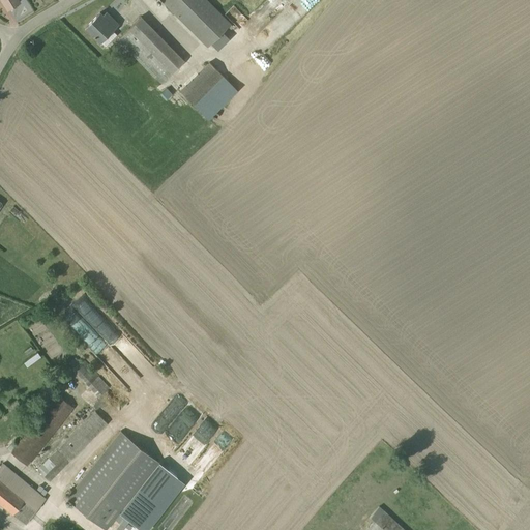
[(0,0),(6,9),(7,9),(19,2),(18,0),(0,0)]
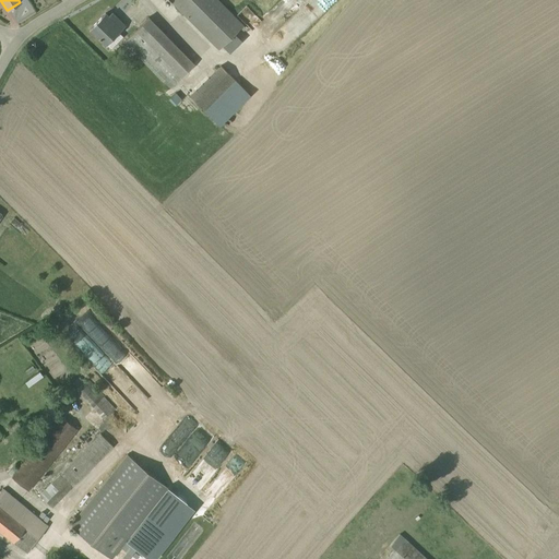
[(217,0),(168,0),(217,49),(222,46),(229,52),(241,40),(235,34),(242,25),(217,0)]
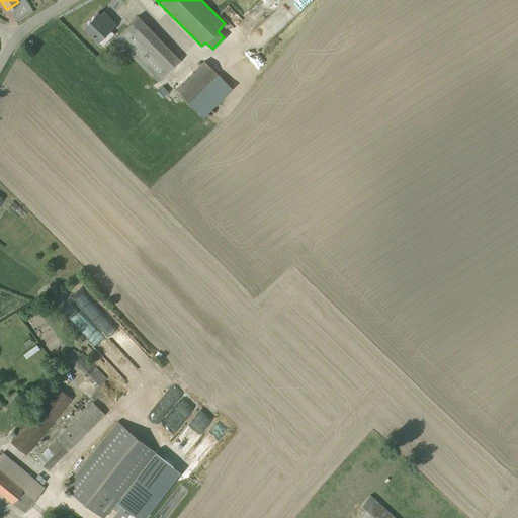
[(295,0),(277,18),(284,26),(312,0),(295,0)]
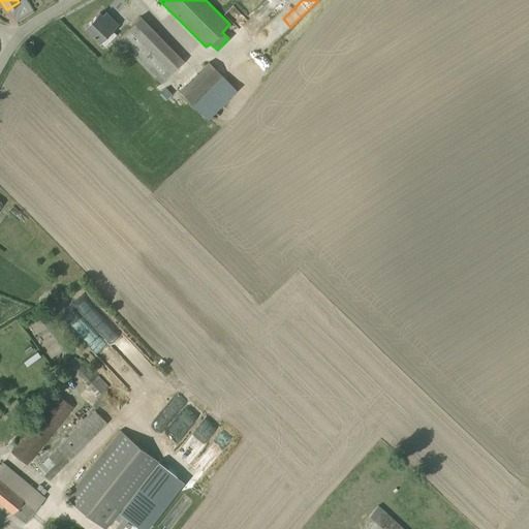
[(102,17),(99,13),(85,28),(104,48),(115,37),(111,32),(117,25),(105,13),(102,17)]
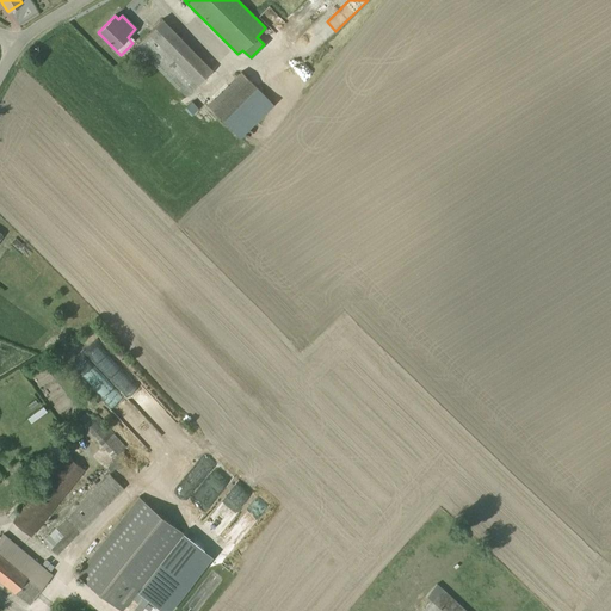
[(162,19),(135,48),(185,97),(213,71),(162,19)]
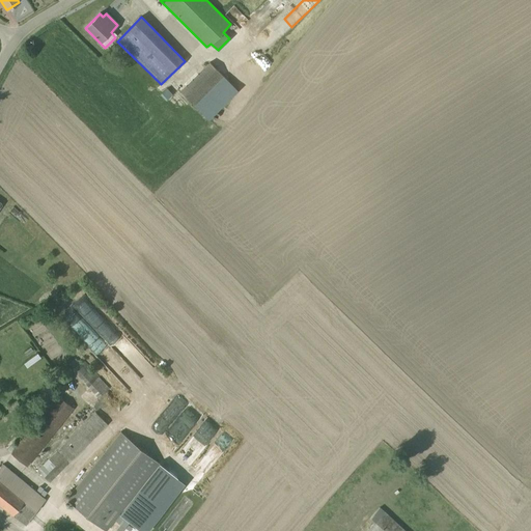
[(249,57),(251,60),(264,53),(262,50),(249,57)]
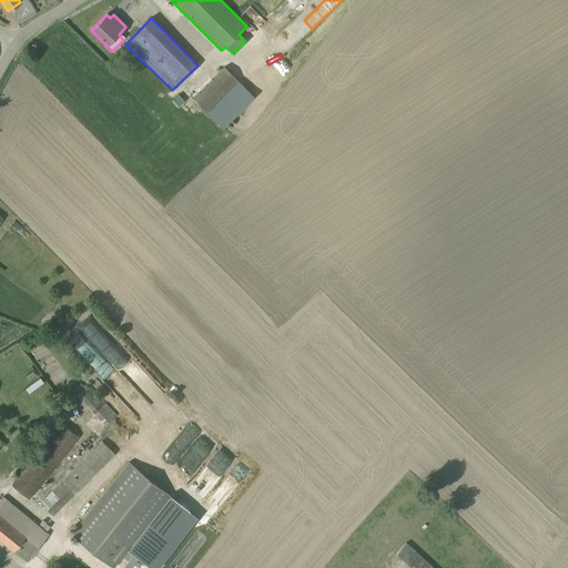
[(253,97),(224,67),(193,98),(223,128),(253,97)]
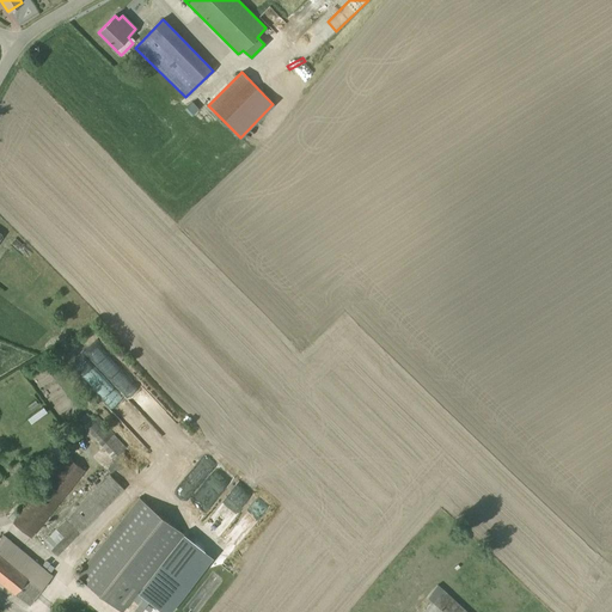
[(16,239),(11,244),(28,259),(32,255),(16,239)]
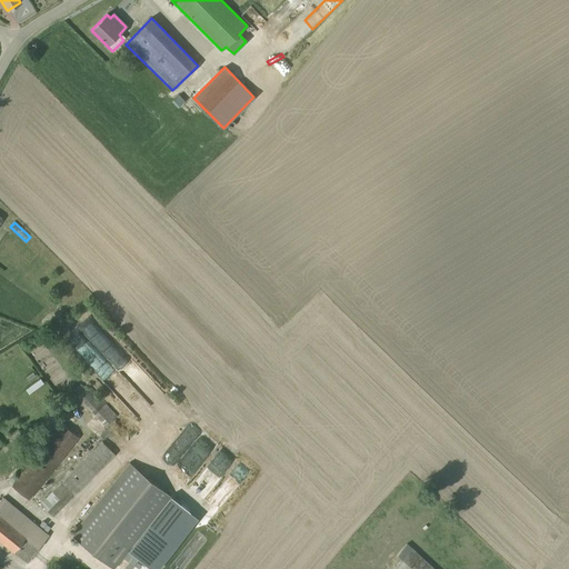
[(113,360),(126,375),(137,366),(125,350),(113,360)]
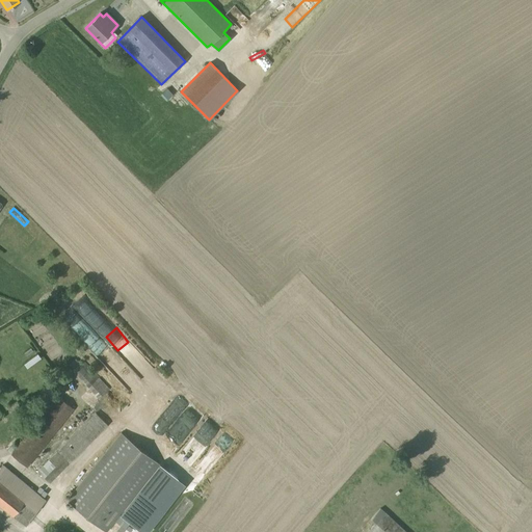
[(108,388),(83,362),(75,370),(99,396),(108,388)]
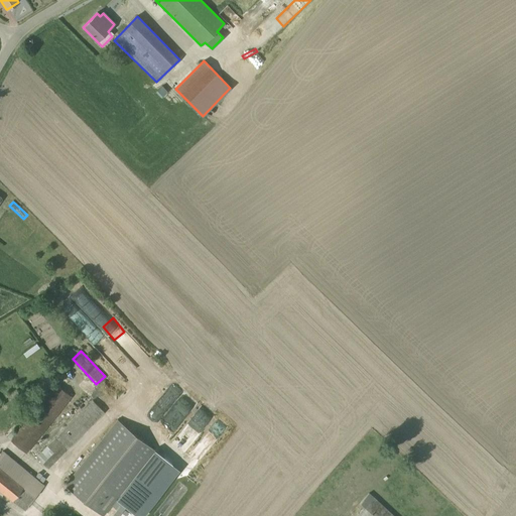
[(10,440),(25,454),(36,440),(72,396),(55,384),(10,440)]
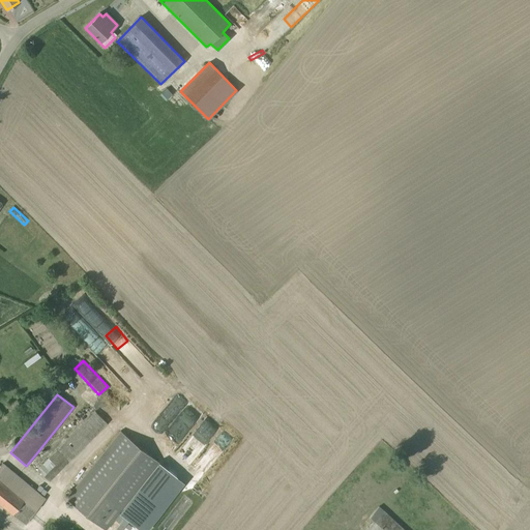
[(107,422),(94,410),(36,469),(49,481),(107,422)]
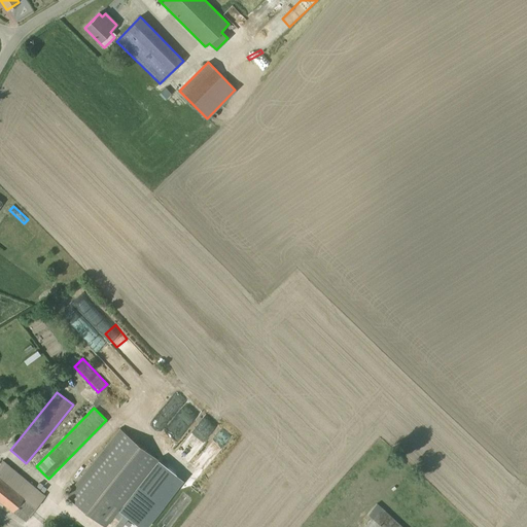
[(147,526),(184,481),(159,459),(118,427),(65,494),(84,510),(105,526),(117,511),(137,526),(147,526)]
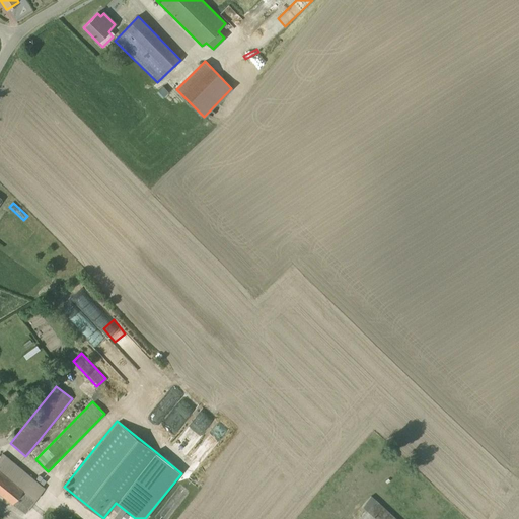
[(0,492),(24,512),(45,488),(2,453),(0,455),(0,492)]
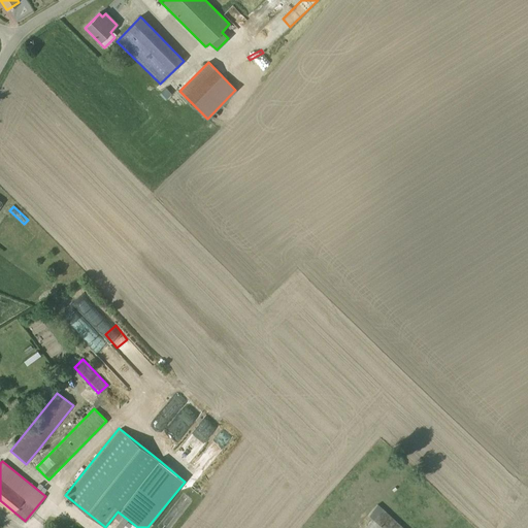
[(405,527),(376,502),(366,514),(370,518),(363,526),(365,527),(405,527)]
